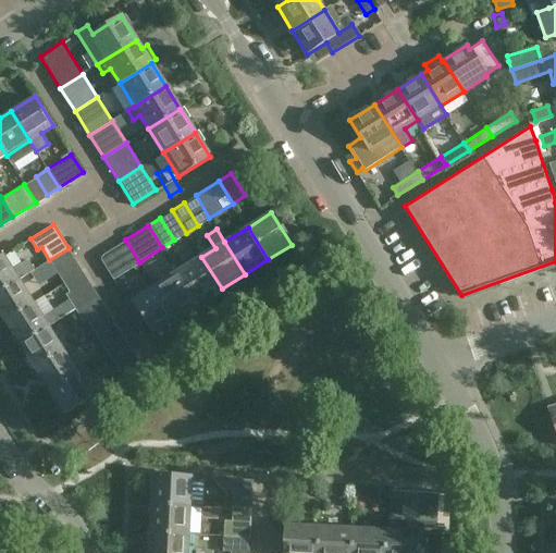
[(139,262),(125,240),(102,254),(111,268),(116,277),(139,262)]
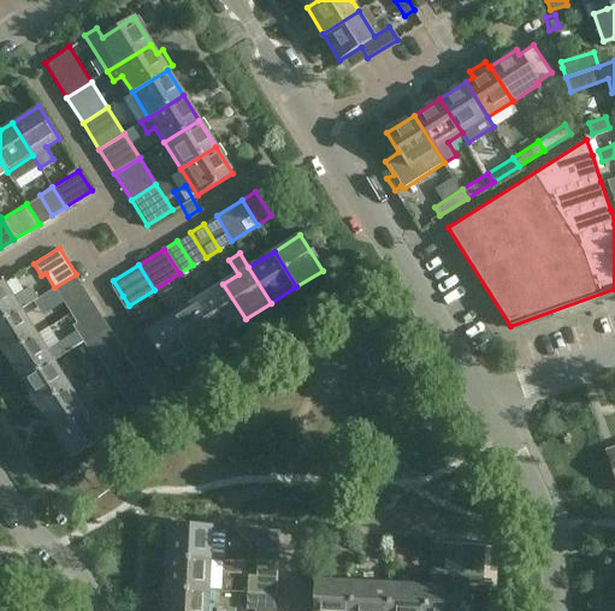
[(92,300),(76,274),(54,288),(71,313),(92,300)]
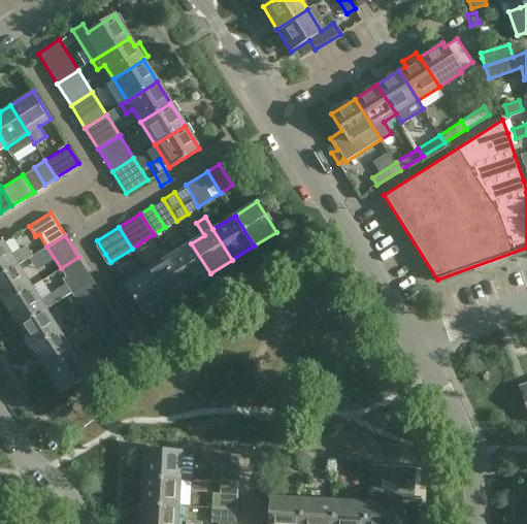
[(0,274),(18,265),(18,264),(32,256),(26,246),(11,255),(3,242),(0,243),(0,274)]
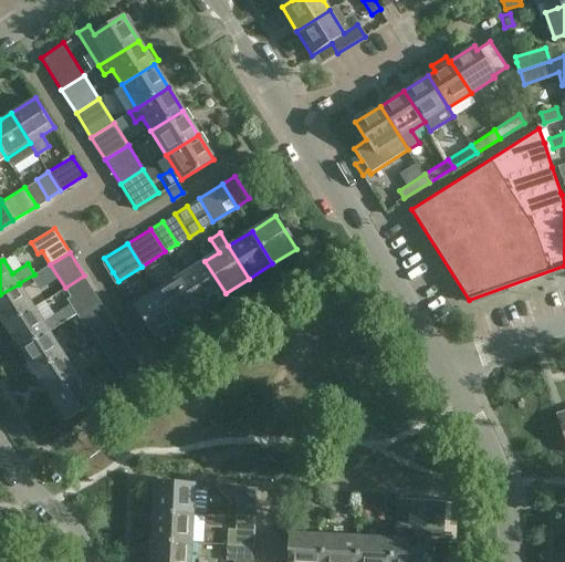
[(205,261),(180,277),(201,309),(226,293),(205,261)]
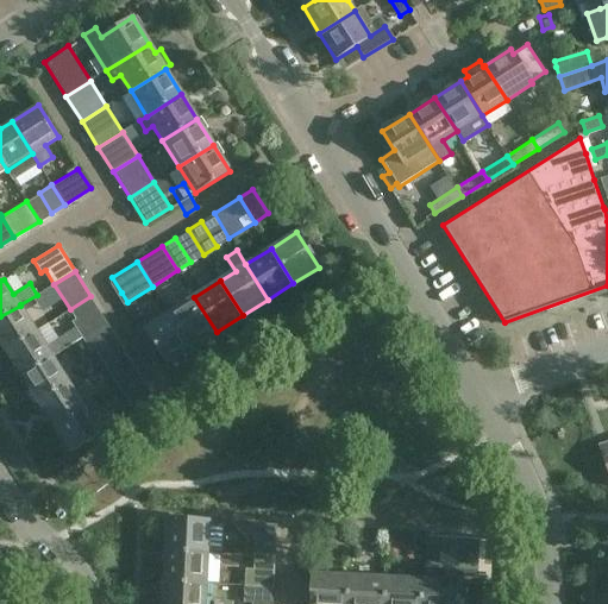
[(37,331),(5,351),(20,376),(52,356),(82,337),(106,321),(91,296),(70,309),(75,318),(71,320),(74,325),(44,344),(37,331)]
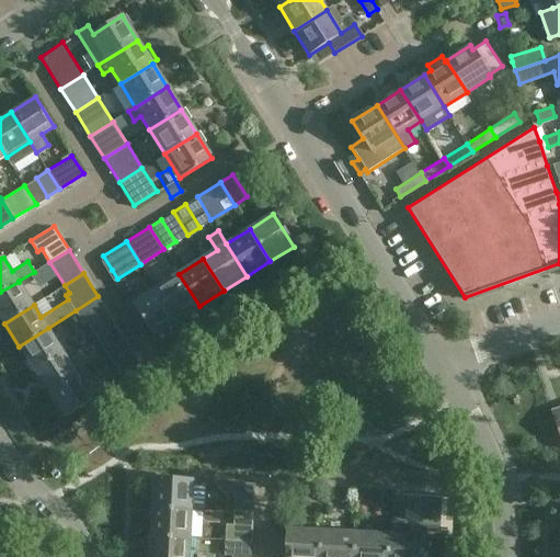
[(200,306),(179,274),(156,288),(176,321),(200,306)]
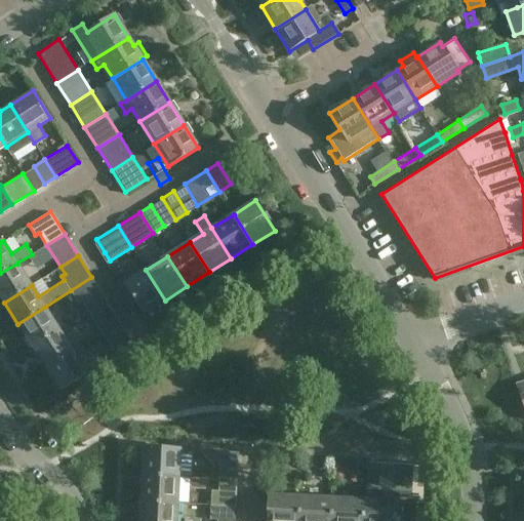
[(32,285),(17,264),(0,273),(0,295),(4,303),(32,285)]
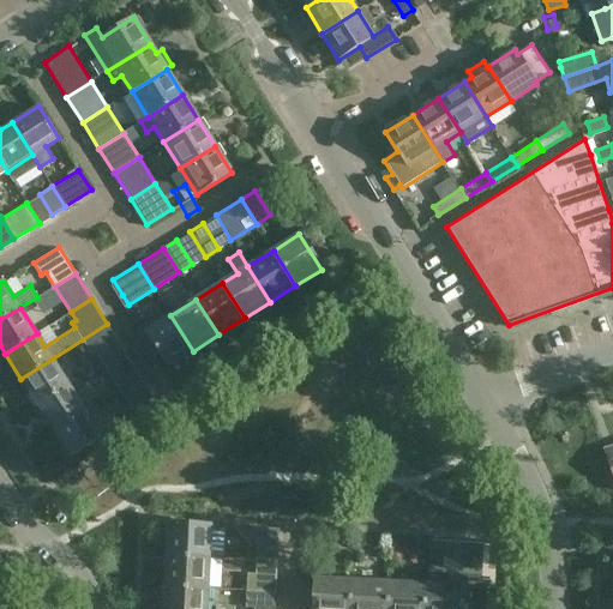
[(193,351),(170,315),(145,331),(168,367),(193,351)]
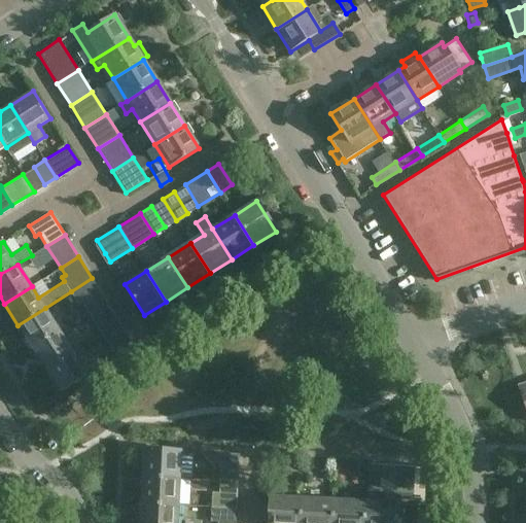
[(106,301),(92,278),(71,291),(78,303),(80,300),(89,312),(106,301)]
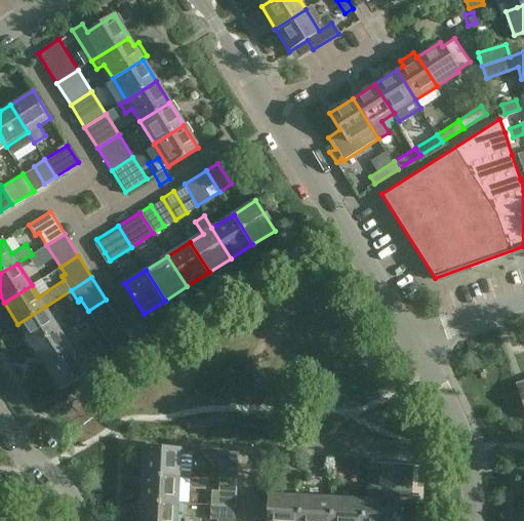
[(119,321),(106,299),(88,311),(102,331),(119,321)]
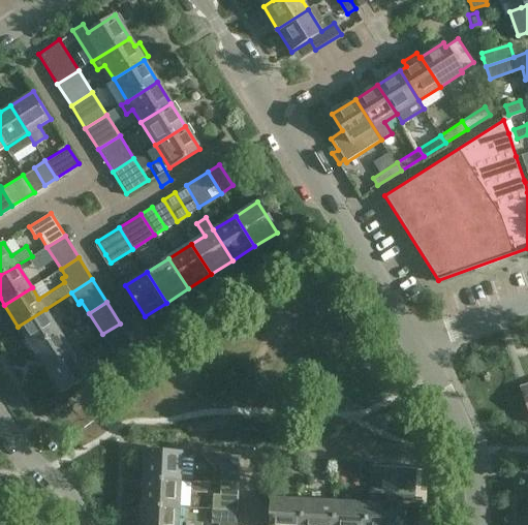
[(59,332),(45,309),(18,327),(32,348),(59,332)]
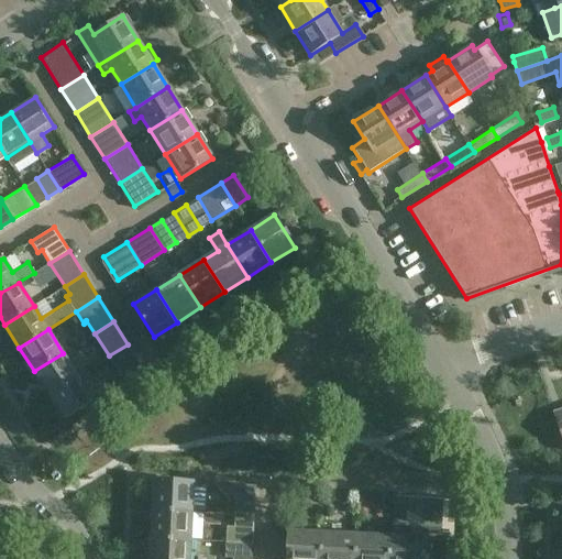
[(146,374),(128,344),(109,355),(129,386),(146,374)]
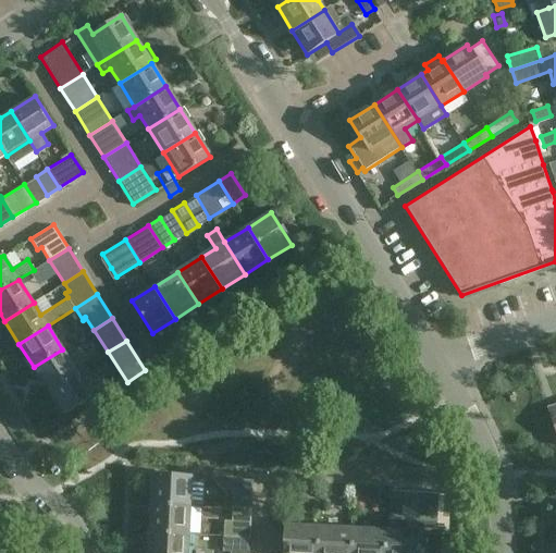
[(62,349),(34,367),(48,390),(77,371),(62,349)]
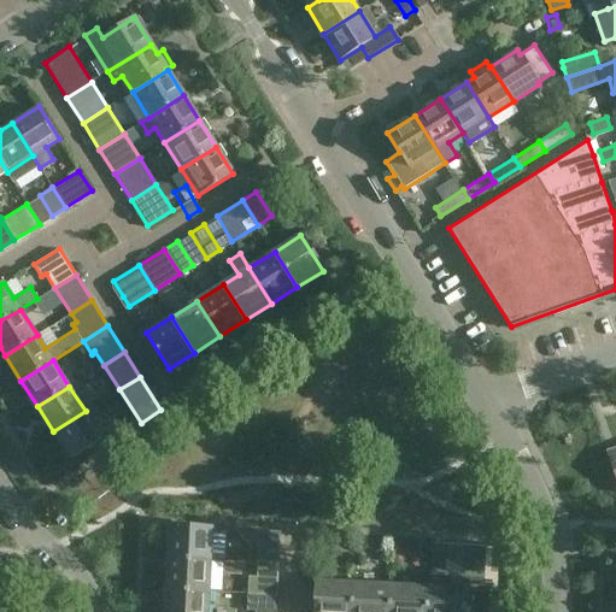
[(103,439),(86,411),(53,431),(70,458),(103,439)]
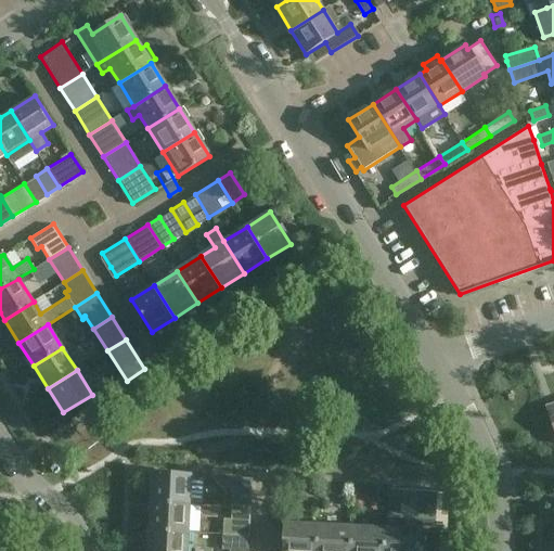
[(152,473),(150,501),(190,503),(191,475),(152,473)]
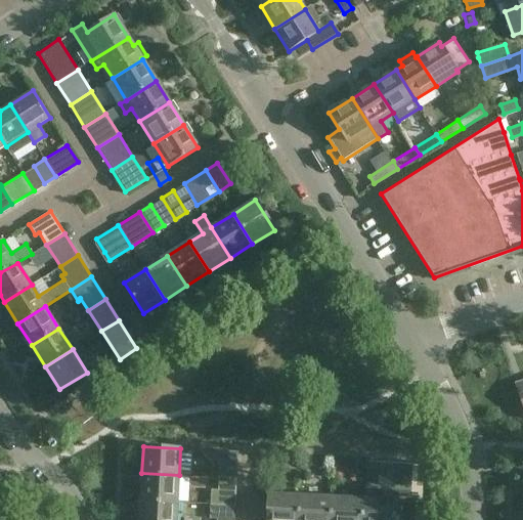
[(237,450),(213,449),(212,464),(236,465),(237,450)]
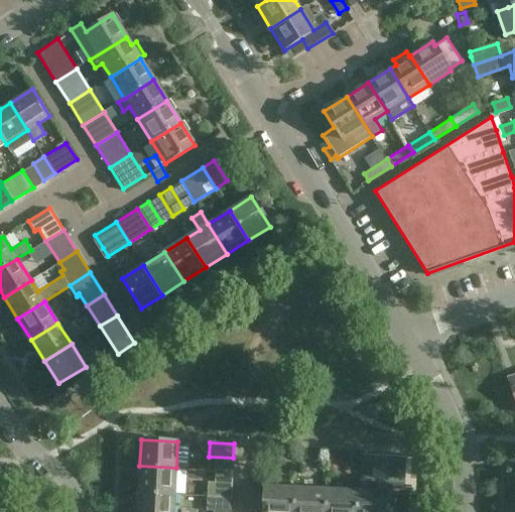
[(176,468),(139,466),(138,492),(174,494),(176,468)]
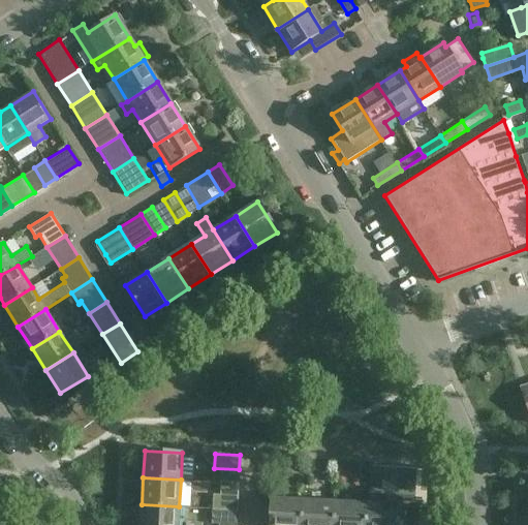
[(213,493),(212,508),(237,510),(239,483),(220,482),(220,493),(213,493)]
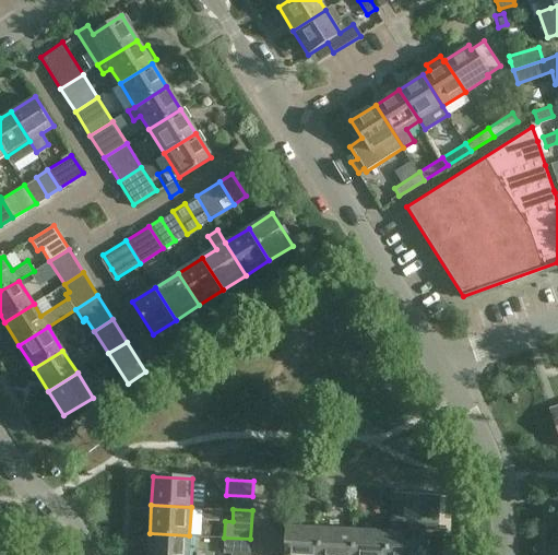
[(318,554),(320,529),(286,528),(284,554),(318,554)]
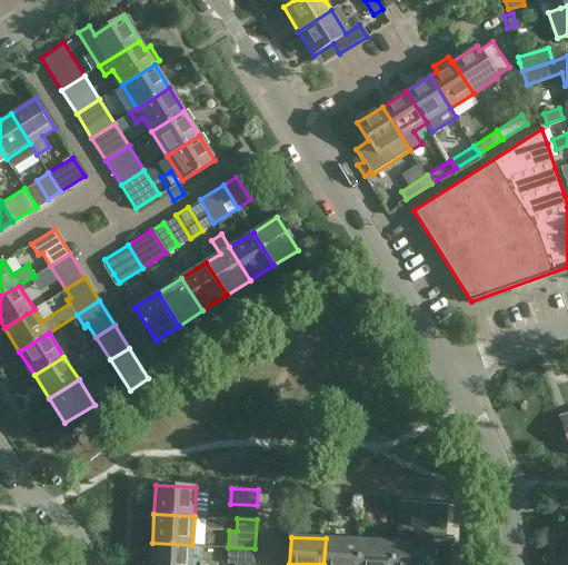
[(358,564),(360,541),(326,538),(324,564),(358,564)]
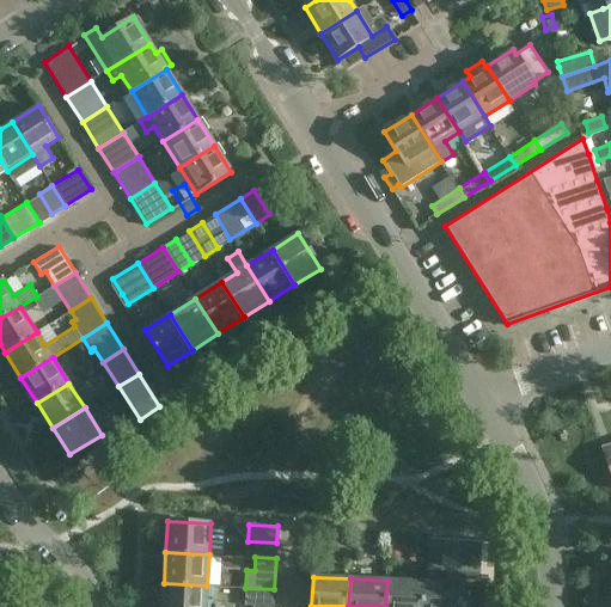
[(388,581),(385,606),(423,606),(425,583),(388,581)]
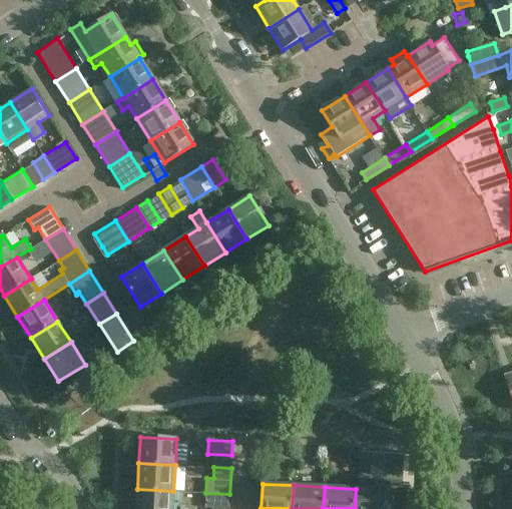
[(137,489),(135,508),(172,508),(173,491),(137,489)]
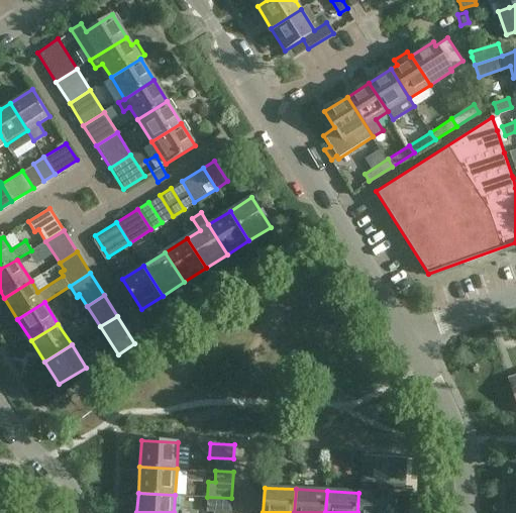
[(390,512),(392,495),(358,493),(357,512),(390,512)]
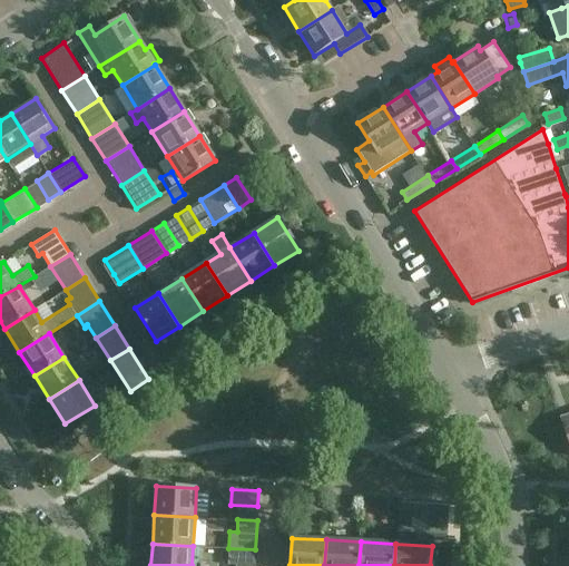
[(254,565),(255,549),(228,548),(228,563),(235,563),(234,565),(254,565)]
